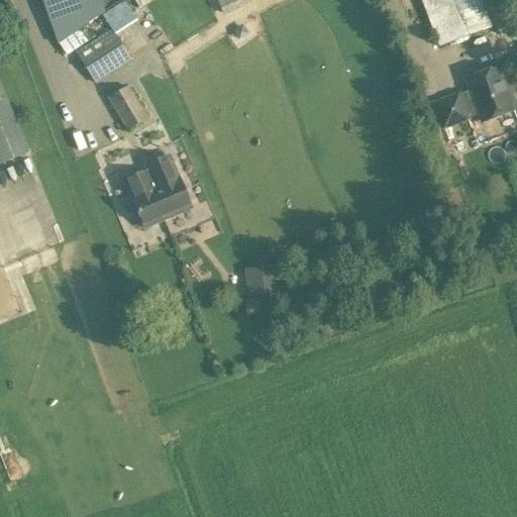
[(40,0),(57,45),(104,13),(100,0),(40,0)]
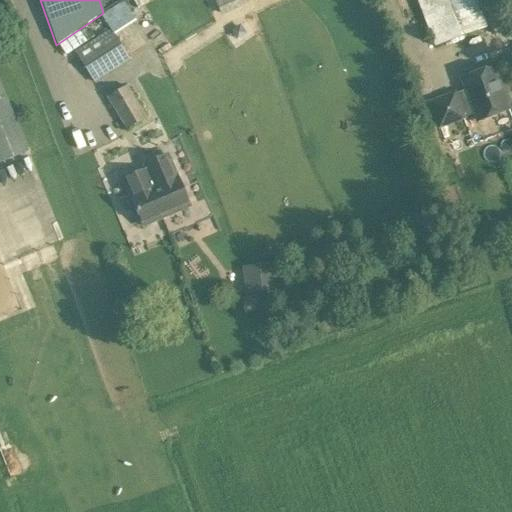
[(246,0),(214,0),(222,16),(248,3),(246,0)]
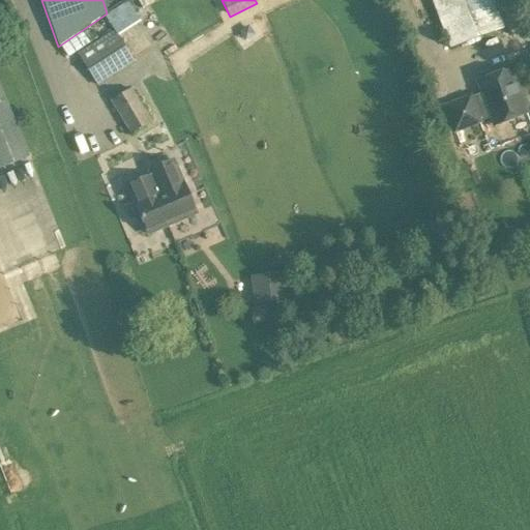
[(431,0),(450,50),(504,29),(496,6),(511,0),(431,0)]
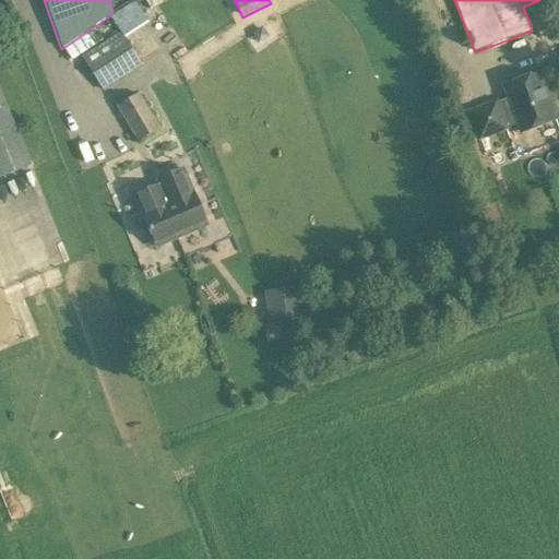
[(103,92),(142,67),(121,33),(81,58),(103,92)]
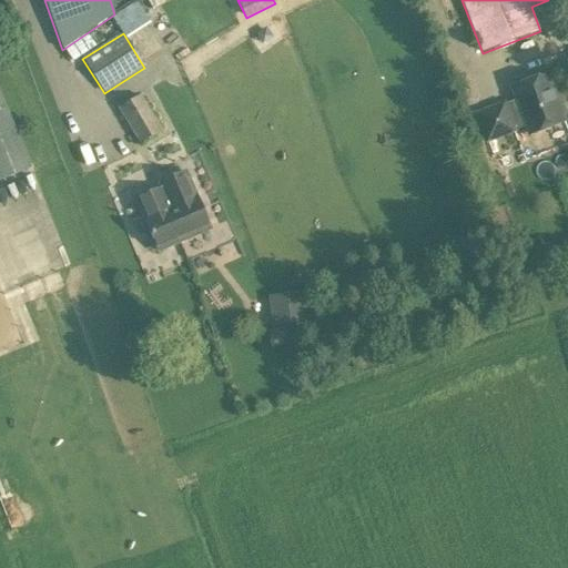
[(511,89),(517,104),(505,109),(504,104),(477,115),(487,142),(526,127),(529,135),(565,122),(547,75),(511,89)]
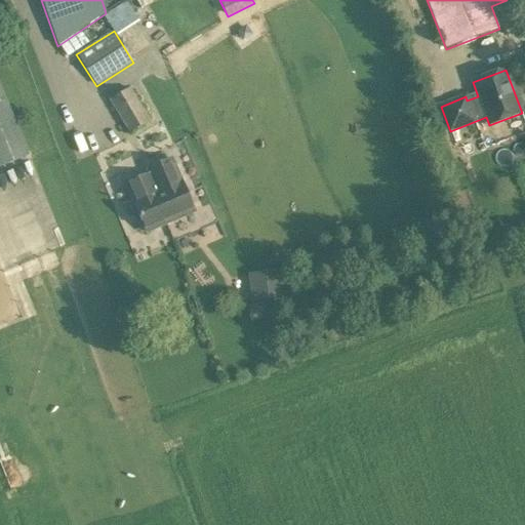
[(0,167),(30,156),(0,84),(0,167)]
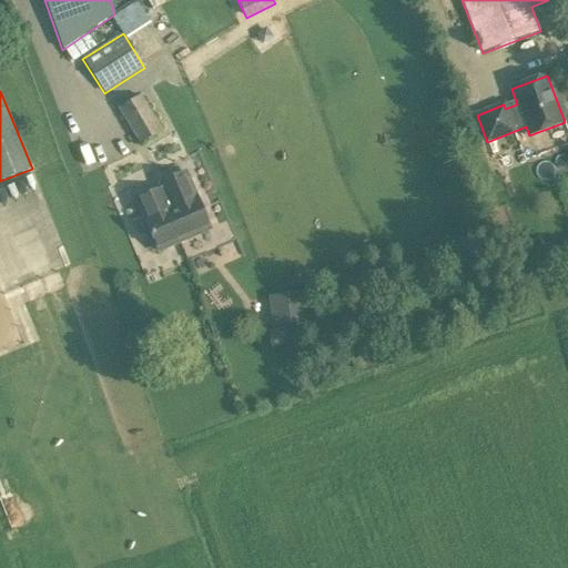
[(140,145),(162,132),(141,97),(118,109),(140,145)]
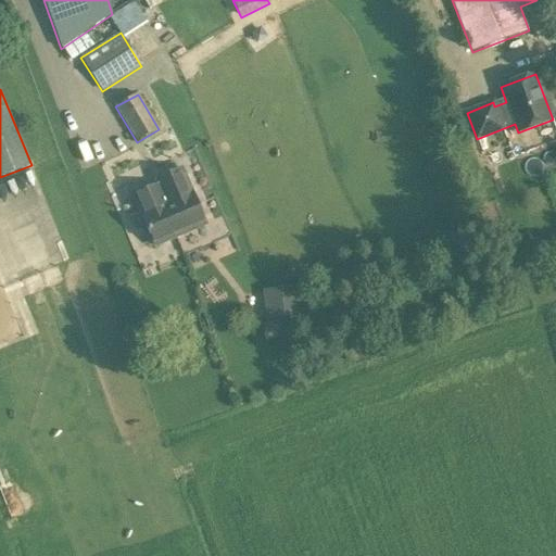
[(154,245),(205,225),(182,171),(156,181),(158,184),(131,194),(139,213),(131,216),(129,220),(135,230),(138,232),(147,228),(154,245)]
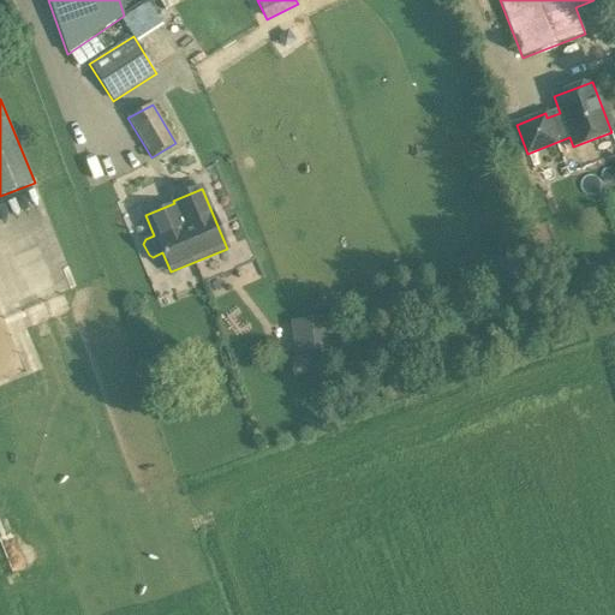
[(306,351),(330,347),(327,315),(303,317),(306,351)]
